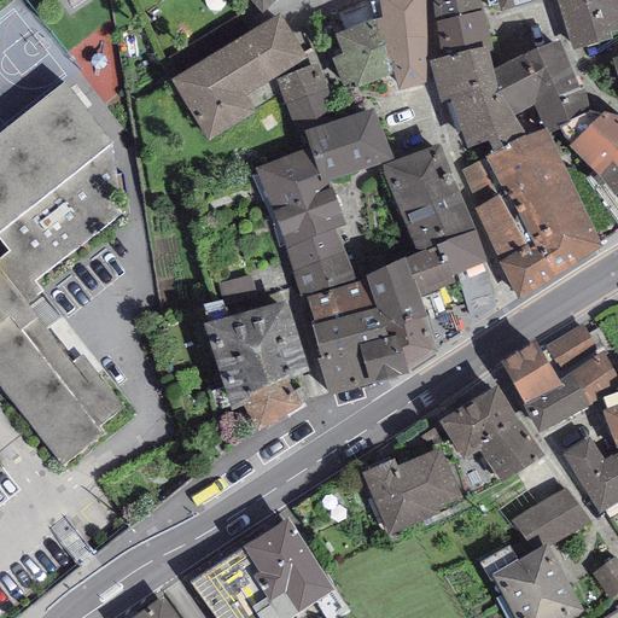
[(274,0),(250,0),(262,12),(274,0)]
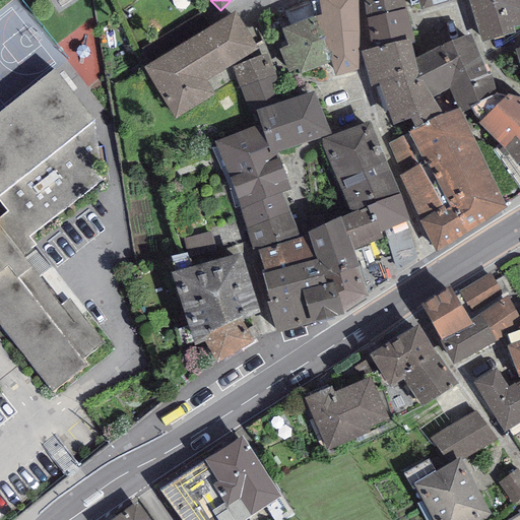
[(315,16),(322,39),(359,30),(358,0),(318,0),(321,15),(315,16)]
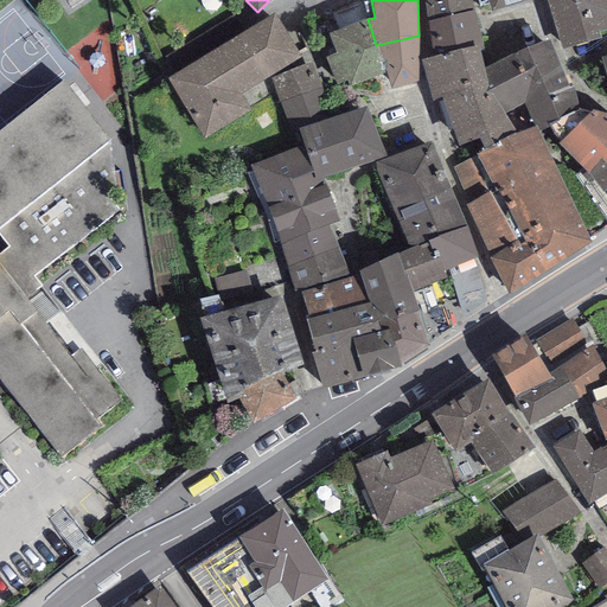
[(484,49),(472,10),(470,0),(423,0),(427,21),(434,57),(478,44),(479,50),(484,49)]
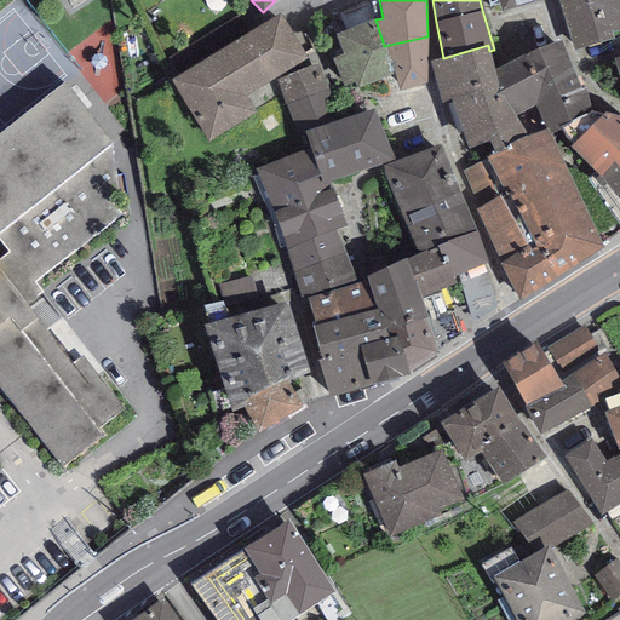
[(487,0),(489,5),(498,3),(501,12),(543,0),(487,0)]
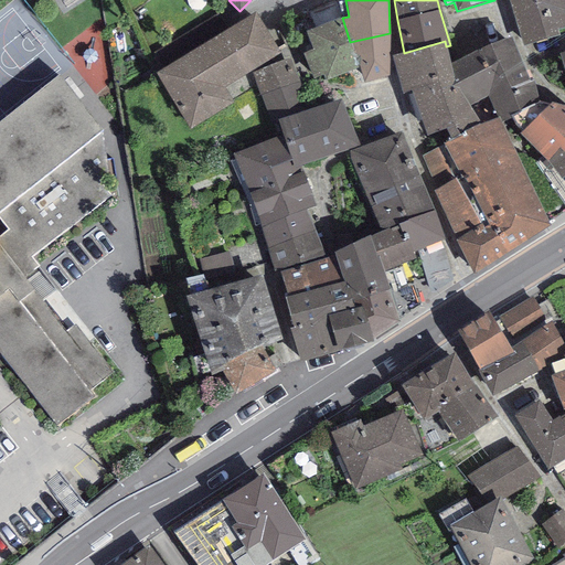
[(564,0),(509,0),(523,44),(560,35),(557,30),(564,28),(564,0)]
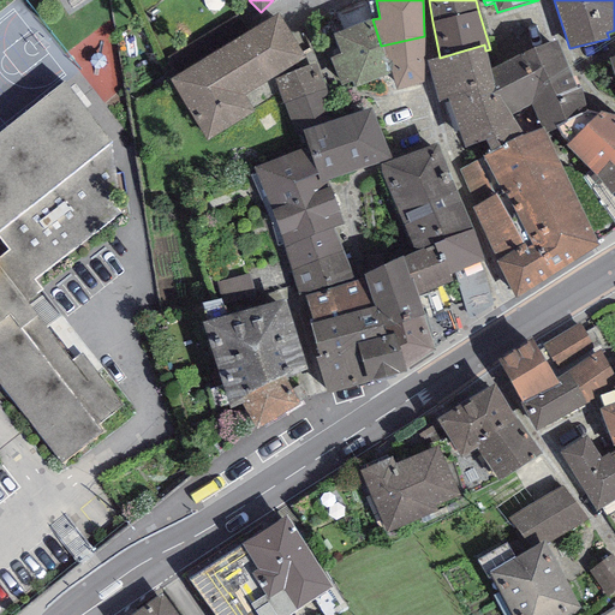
[(306,58),(278,12),(168,81),(207,141),(254,111),(244,96),(306,58)]
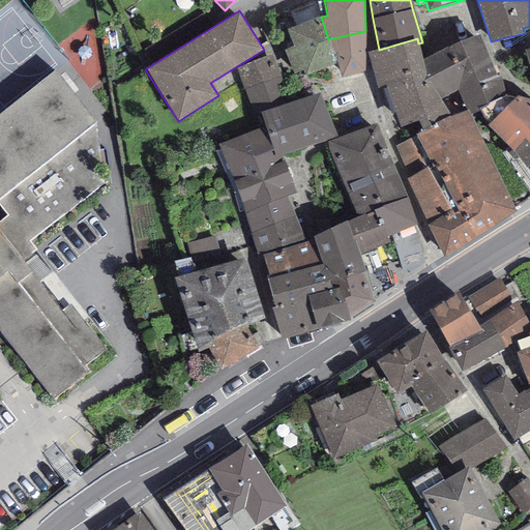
[(328,39),(321,17),(287,29),(294,47),(283,50),(294,74),(303,69),(305,76),(336,62),(328,39)]
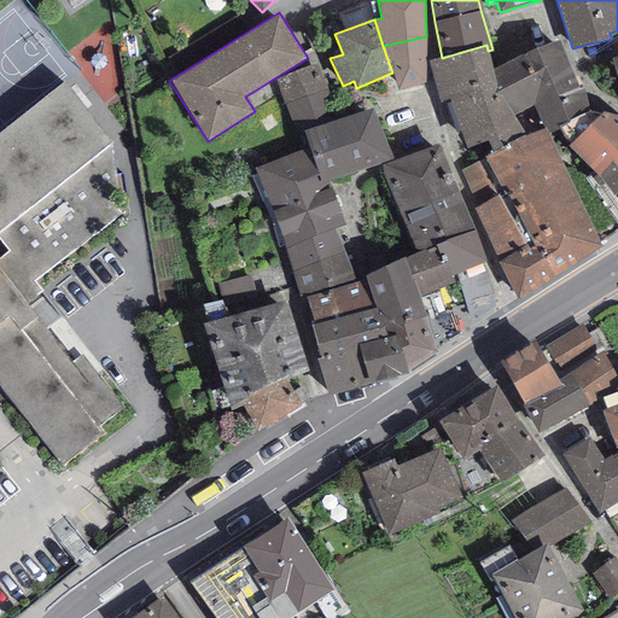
[(425,83),(426,36),(383,46),(392,73),(397,89),(425,83)]
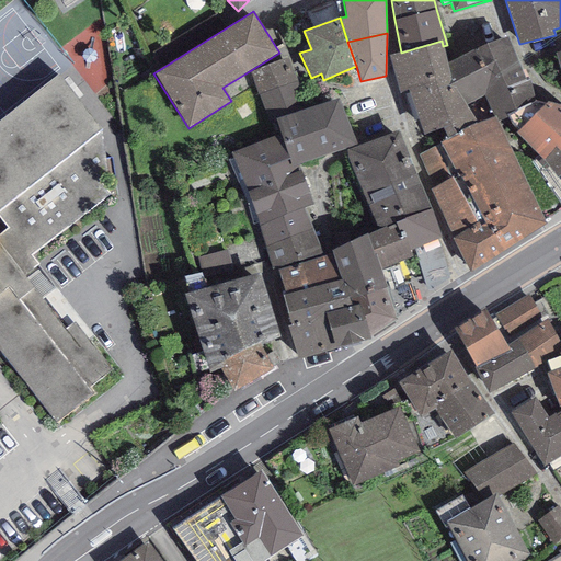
[(526,80),(507,36),(446,63),(451,78),(466,105),(484,94),(492,117),(495,116),(496,121),(536,101),(530,80),(526,80)]
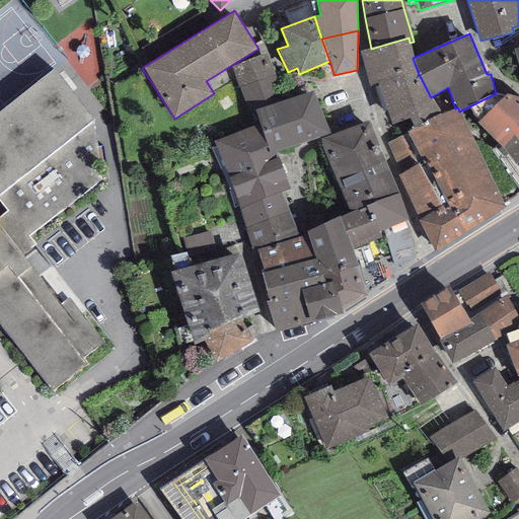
[(371,49),(360,52),(369,86),(378,84),(418,72),(413,58),(410,43),(409,38),(371,49)]
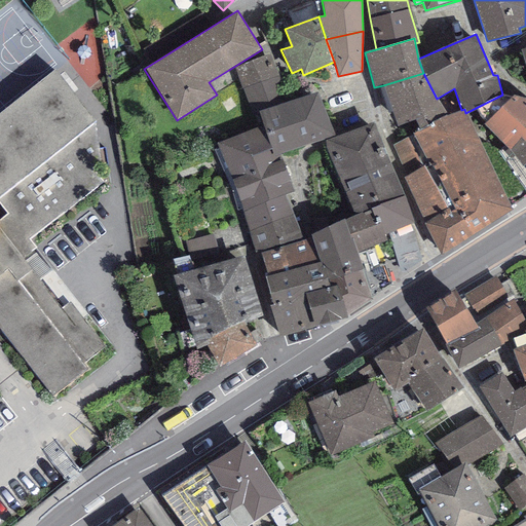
[(251,115),(259,112),(286,103),(269,55),(234,67),(251,115)]
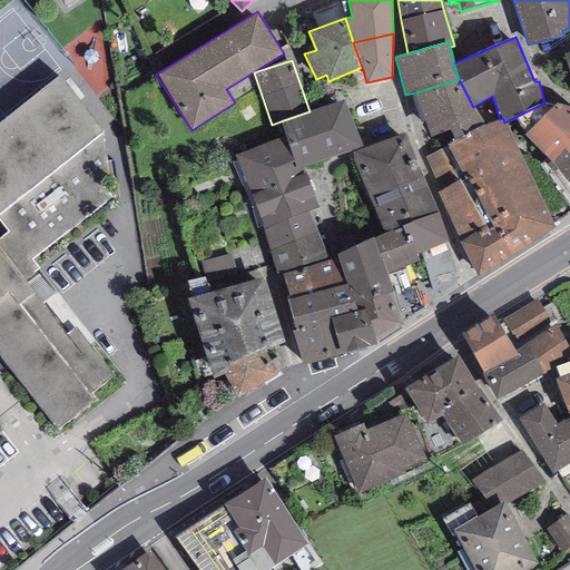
[(0,356),(57,429),(96,401),(90,393),(112,375),(75,327),(66,334),(25,279),(39,268),(32,259),(112,198),(104,133),(58,75),(0,120),(0,223),(7,232),(0,237),(0,356)]
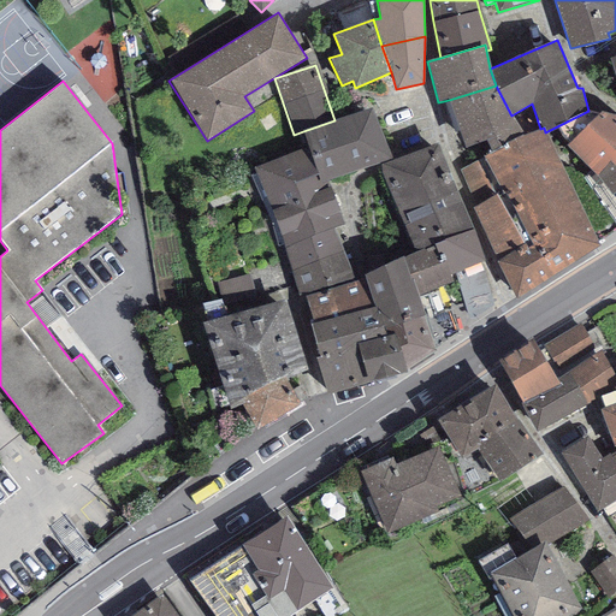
[(496,86),(449,100),(466,149),(486,140),(492,152),(525,135),(511,116),(496,86)]
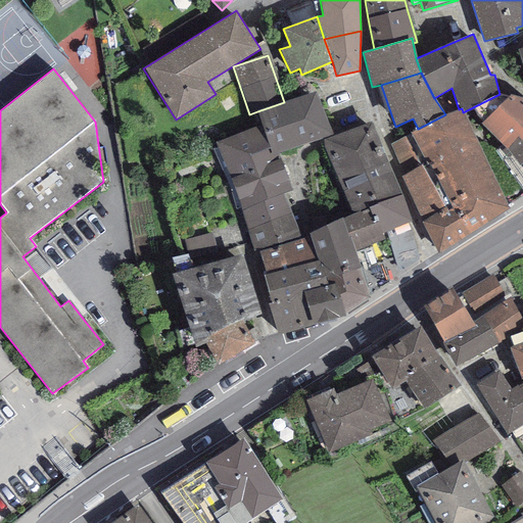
[(284,102),(257,111),(263,125),(274,156),(279,154),(332,135),(317,91),(284,102)]
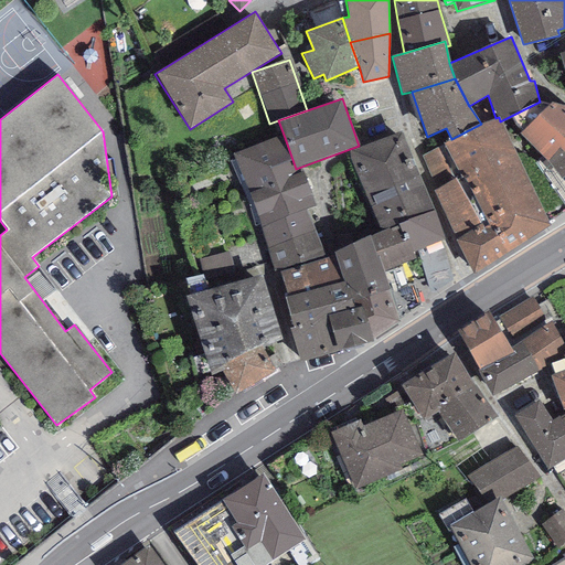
[(564,106),(552,103),(520,134),(547,161),(558,149),(564,153),(564,152),(564,106)]
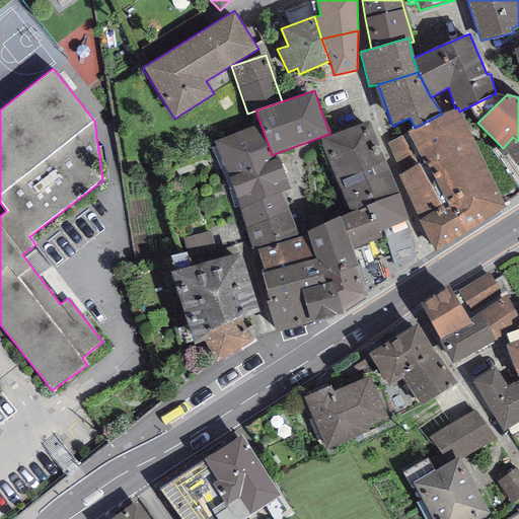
[(455,108),(442,114),(415,128),(406,133),(422,162),(424,165),(426,164),(448,208),(445,210),(419,163),(400,174),(398,175),(419,220),(435,252),(506,207),(459,112),(458,107),(455,108)]
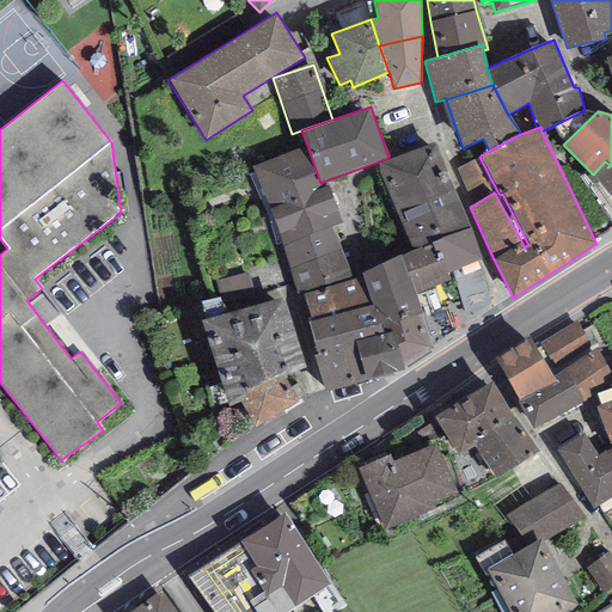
[(434,142),(378,165),(396,209),(452,185),(434,142)]
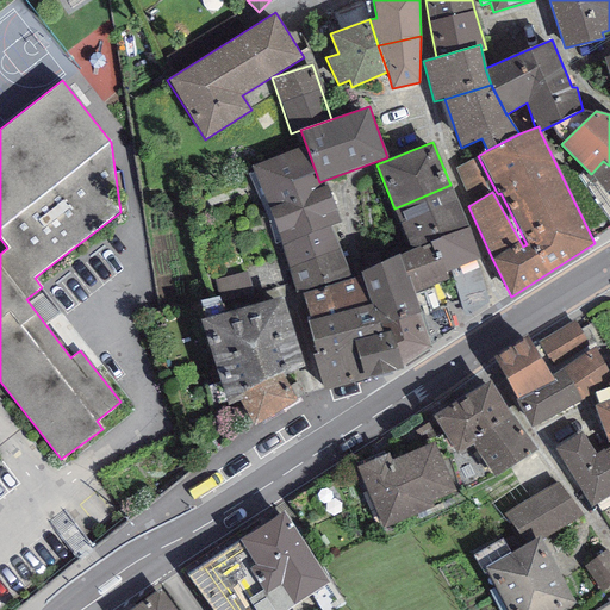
[(342,222),(325,180),(319,182),(306,145),(250,166),(269,209),(281,246),(331,226),(342,222)]
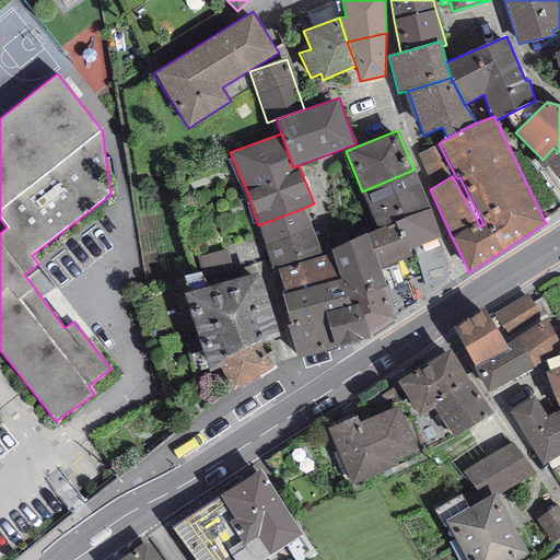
[(439,143),(418,154),(432,188),(452,176),(455,175),(439,143)]
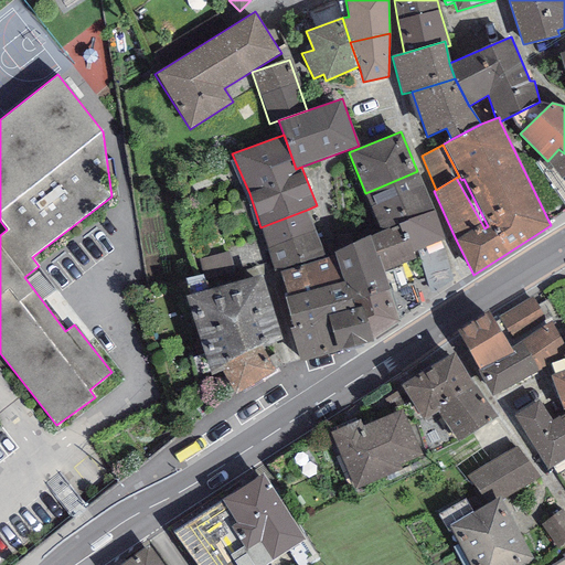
[(564,152),(564,153),(558,149),(547,161),(562,179),(564,174),(564,152)]
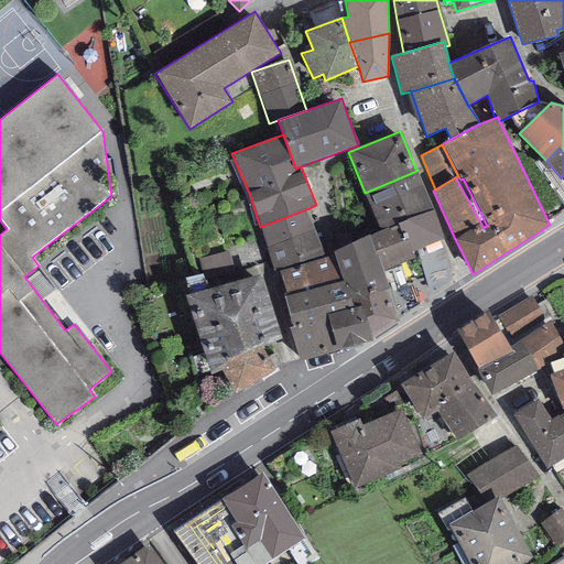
[(365,193),(380,231),(433,210),(416,171),(365,193)]
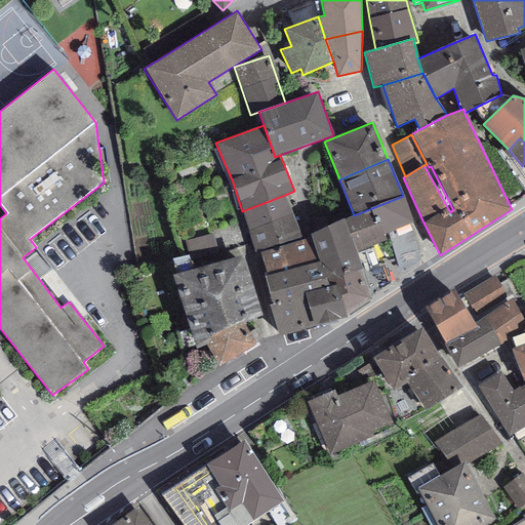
[(303,240),(285,195),(242,211),(254,254),(261,252),(303,240)]
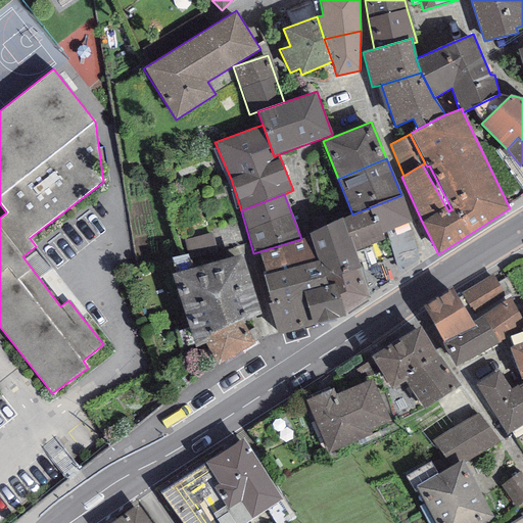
[(412,222),(401,195),(352,215),(342,219),(355,252),(385,240),(382,233),(386,232),(409,223),(412,222)]
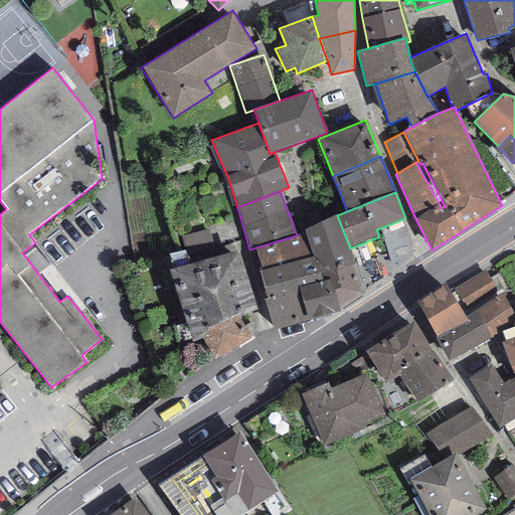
[(305,233),(317,274),(321,273),(354,264),(350,248),(337,215),(304,230),(305,233)]
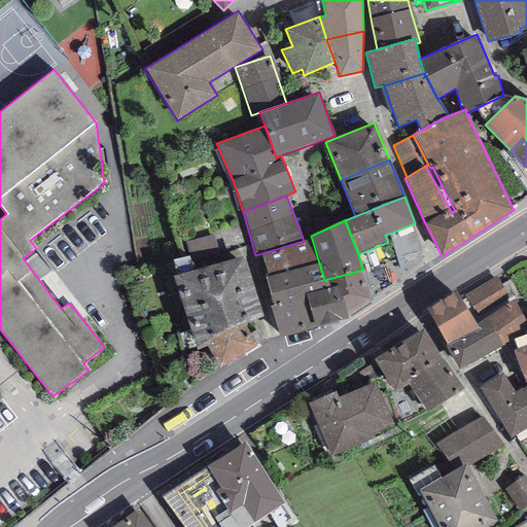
[(423,262),(412,224),(389,234),(401,271),(423,262)]
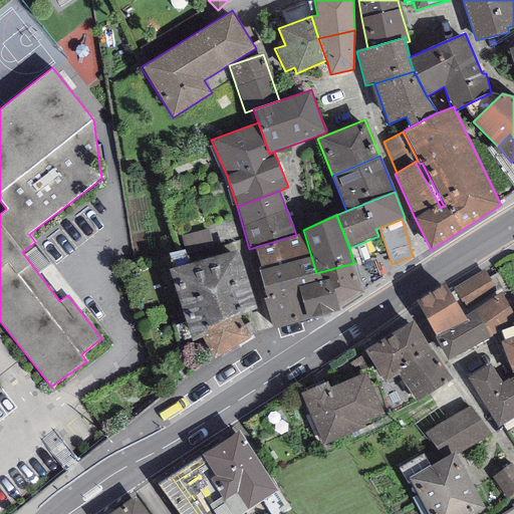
[(316,273),(304,233),(296,235),(256,247),(263,270),(259,271),(265,287),(296,279),(316,273)]
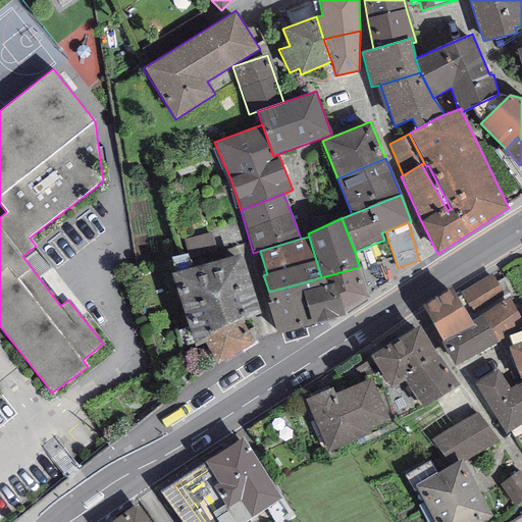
[(195,348),(204,343),(241,319),(260,313),(242,255),(171,273),(195,348)]
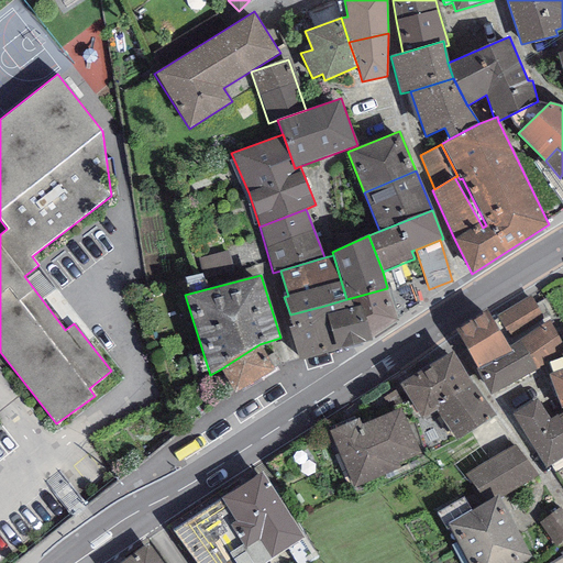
[(398,320),(387,288),(351,298),(353,308),(360,306),(371,340),(398,320)]
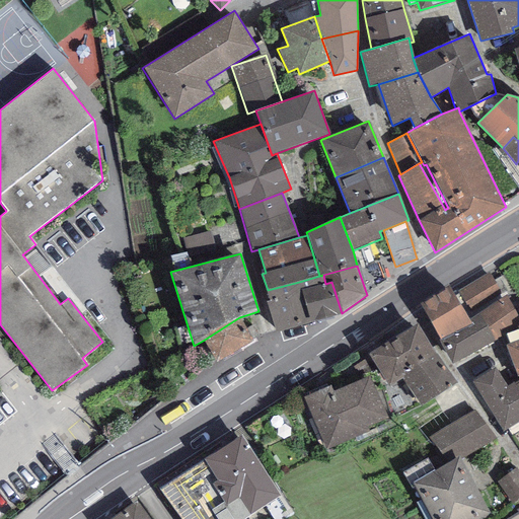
[(490,272),(457,290),(469,311),(502,293),(490,272)]
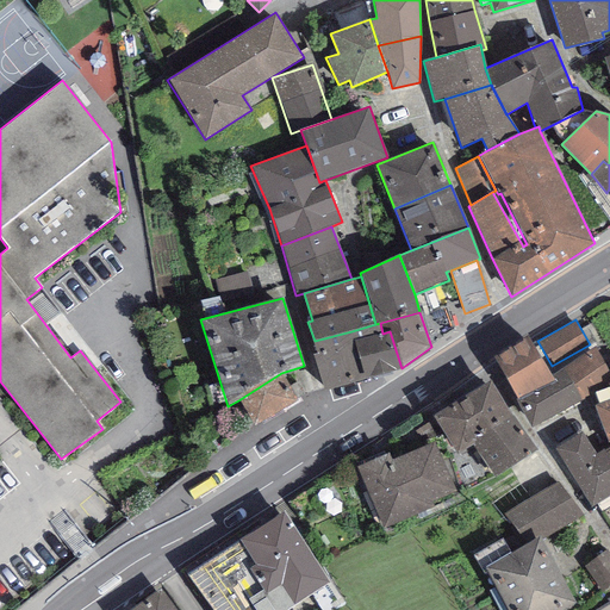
[(365,379),(402,368),(390,331),(383,334),(380,323),(375,324),(352,331),(365,379)]
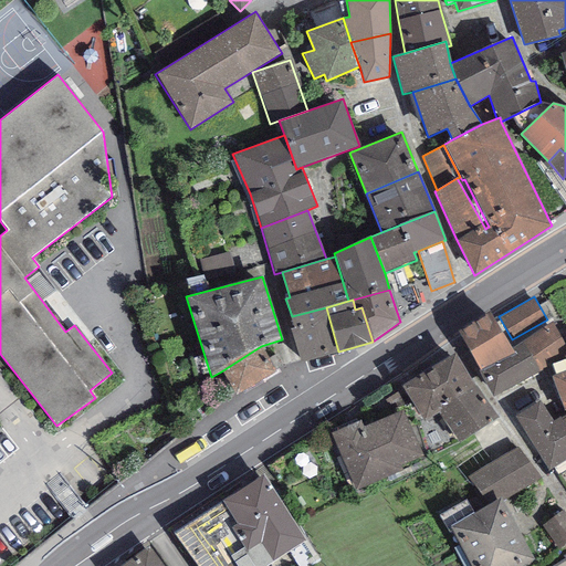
[(338,352),(326,307),(292,316),(293,328),(289,329),(300,363),(338,352)]
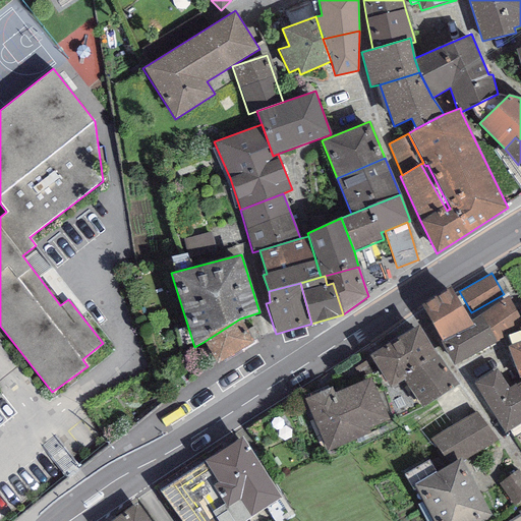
[(421,304),(432,323),(462,306),(452,287),(421,304)]
